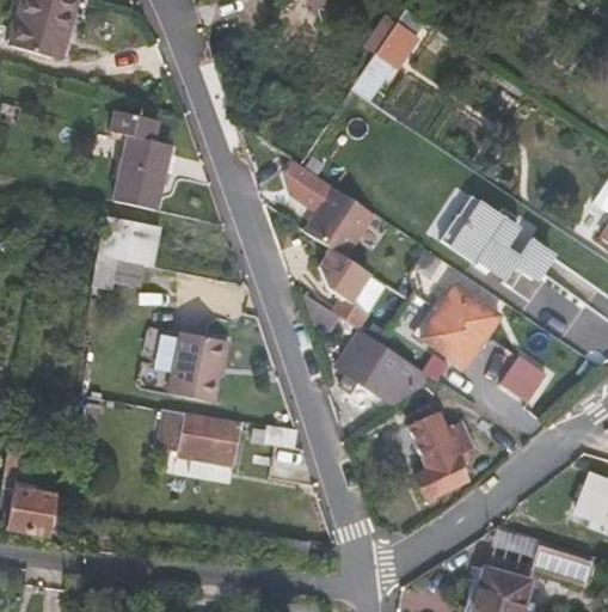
[(24,0),(14,0),(13,7),(22,11),(24,0)]
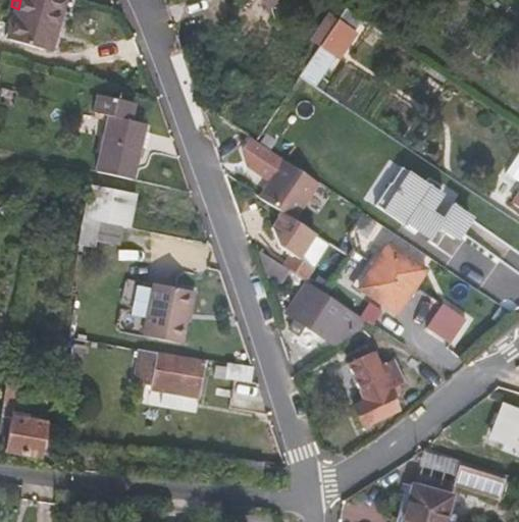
[(47,0),(20,0),(18,9),(61,21),(65,5),(47,0)]
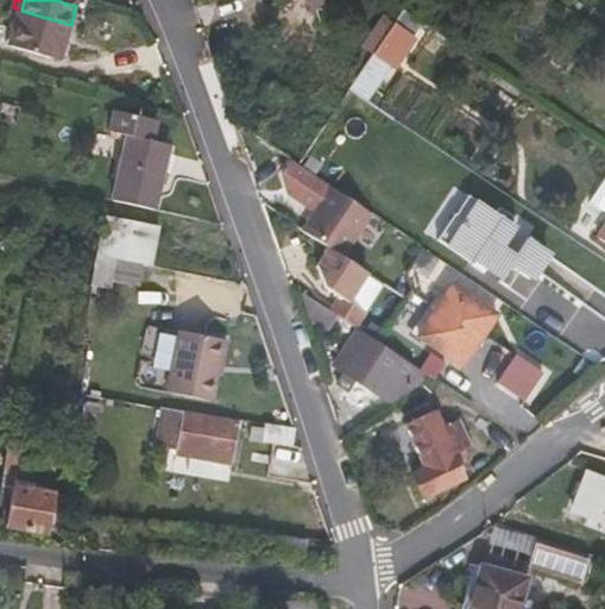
[(296,0),(314,13),(323,0),(296,0)]
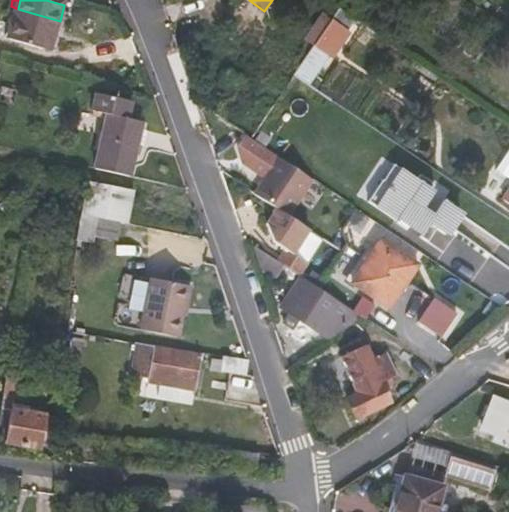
[(60,21),(18,9),(16,14),(9,36),(51,49),(60,21)]
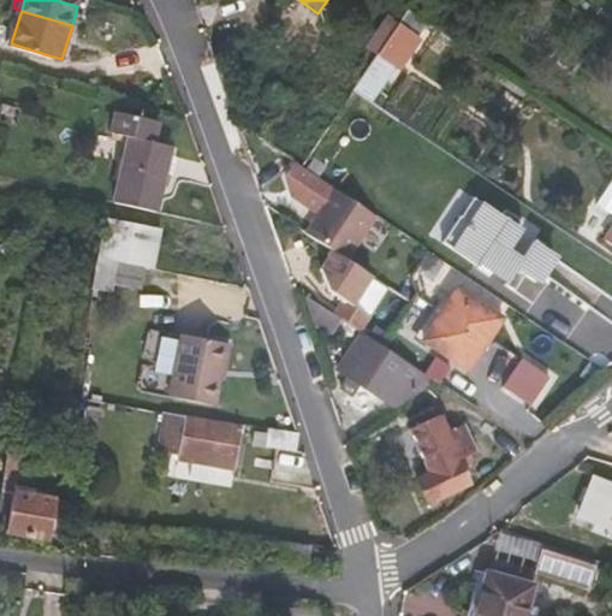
[(403,22),(388,42),(405,54),(420,34),(403,22)]
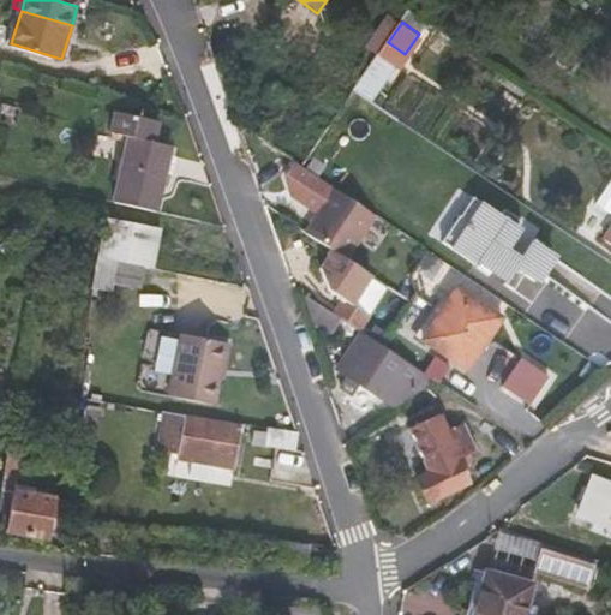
[(388,42),(382,49),(400,63),(405,54),(388,42)]
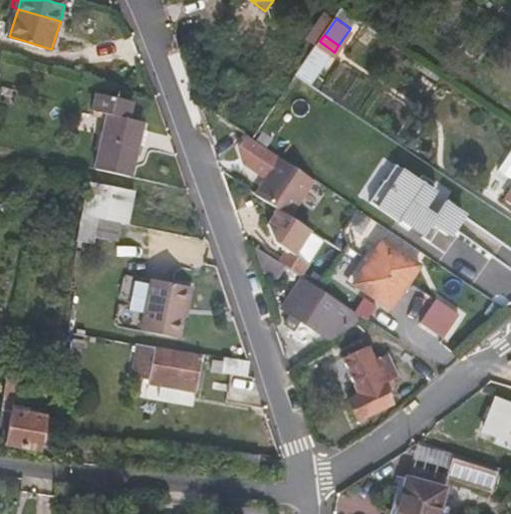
[(108,112),(95,167),(135,176),(143,141),(151,143),(154,129),(146,127),(147,121),(132,118),(137,91),(88,81),(82,107),(108,112)]
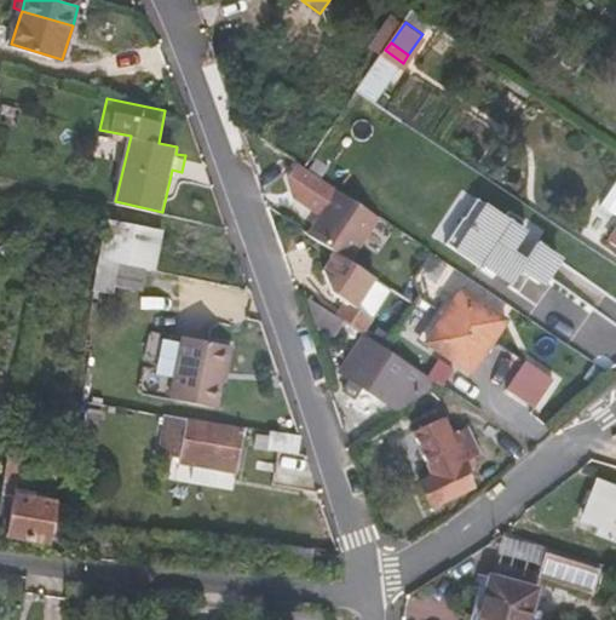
[(380,217),(293,158),(282,173),(291,194),(322,214),(310,234),(337,252),(351,260),(380,217)]
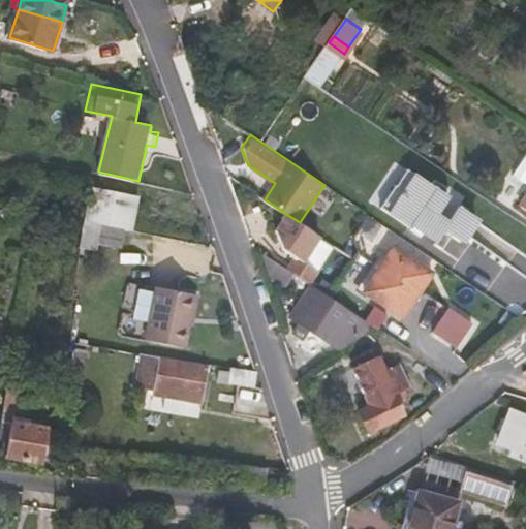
[(433,185),(420,177),(409,192),(401,188),(388,210),(412,226),(416,222),(440,239),(437,243),(444,248),(455,235),(463,240),(476,219),(461,207),(450,221),(435,211),(450,189),(437,181),(433,185)]
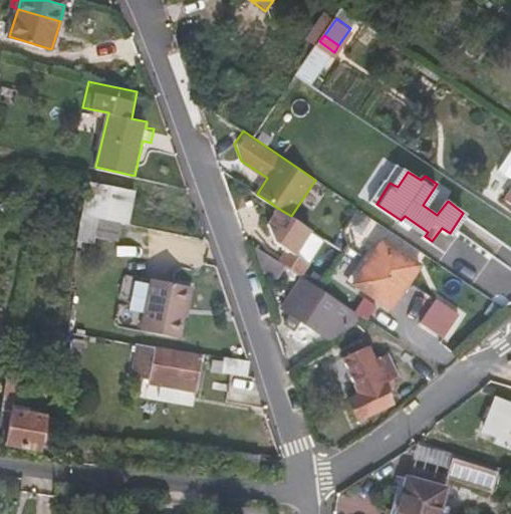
[(93,182),(92,185),(136,195),(137,190),(93,182)]
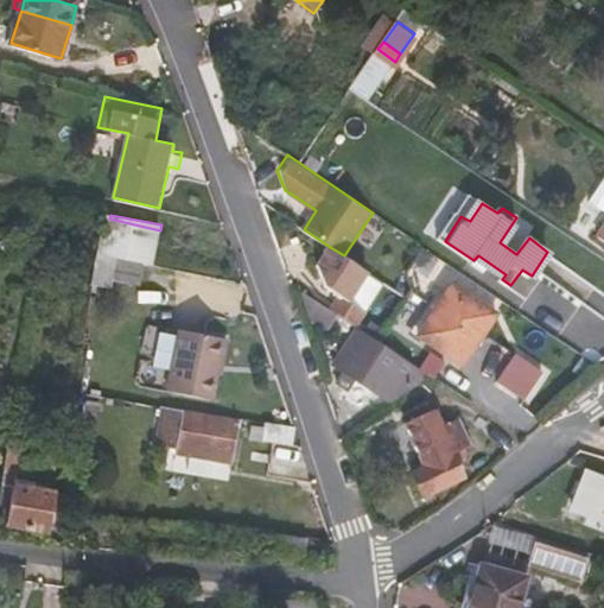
[(160,230),(109,219),(101,254),(153,266),(160,230)]
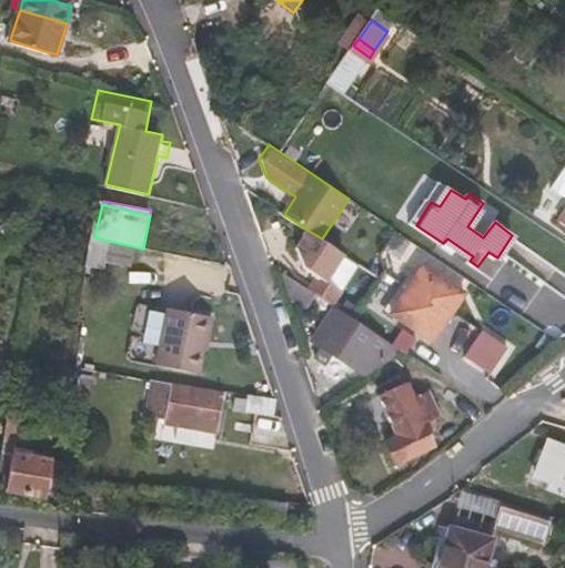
[(322,239),(309,231),(298,247),(304,267),(326,281),(344,254),(322,239)]
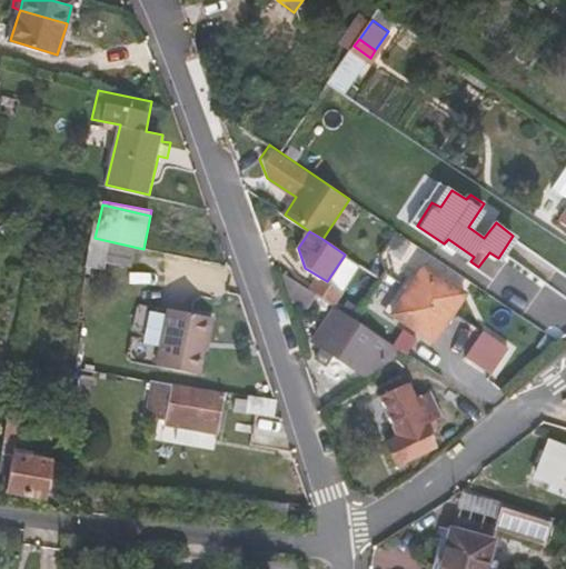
[(139,250),(109,245),(106,262),(136,268),(139,250)]
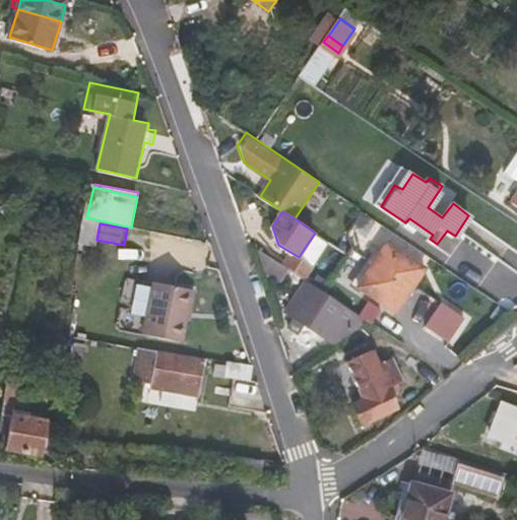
[(427,268),(389,243),(360,285),(398,312),(427,268)]
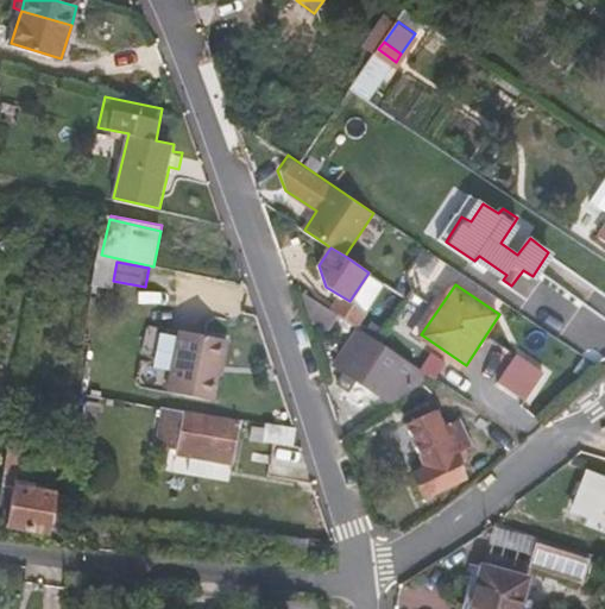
[(215,370),(220,337),(175,330),(165,391),(210,399),(215,370)]
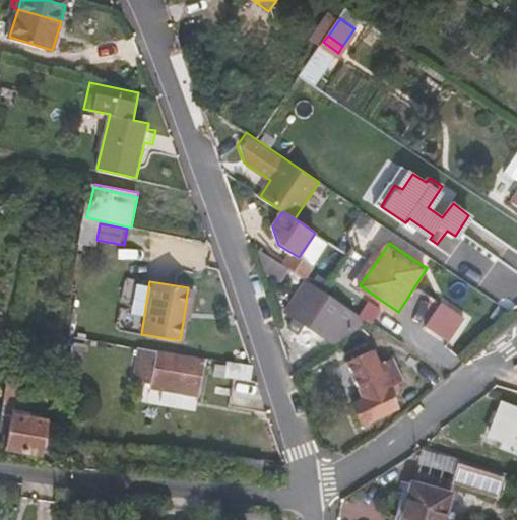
[(288,312),(335,343),(356,328),(338,316),(344,306),(309,282),(288,312)]
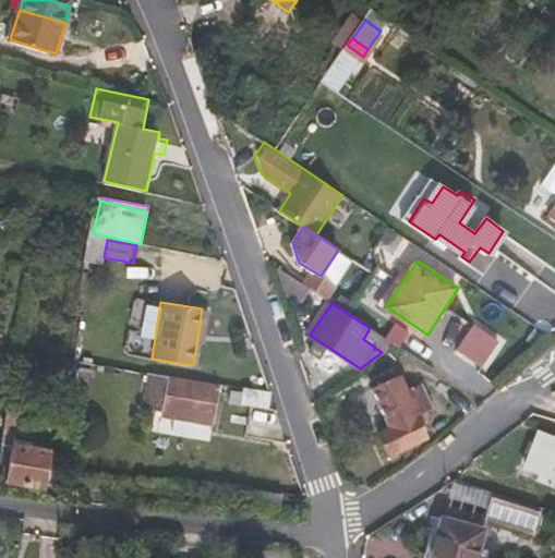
[(207,310),(202,308),(197,339),(202,340),(207,310)]
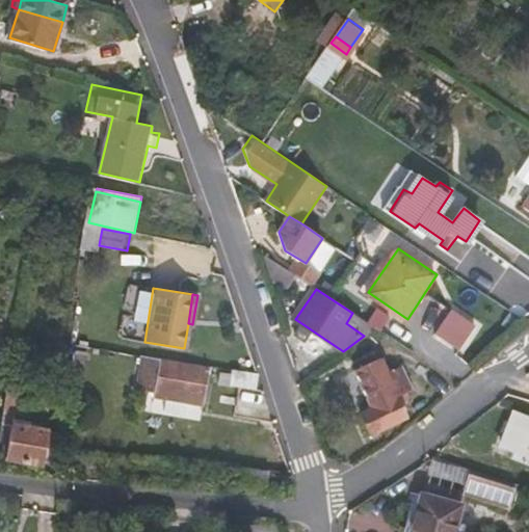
[(450,311),(433,336),(458,352),(475,327),(450,311)]
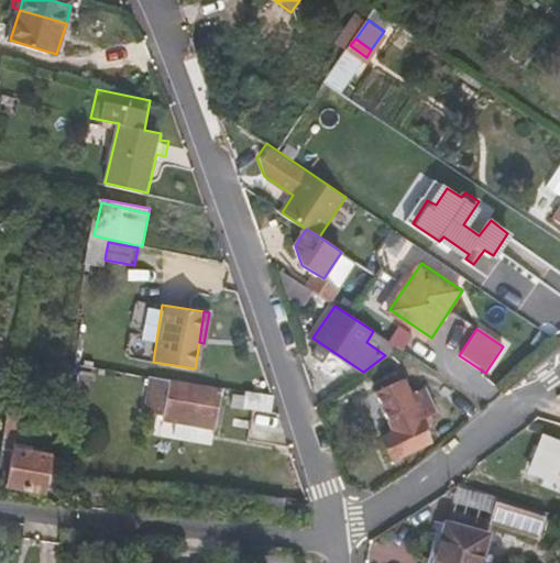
[(218,429),(226,388),(153,376),(145,411),(166,416),(166,421),(180,423),(179,429),(204,432),(205,427),(218,429)]
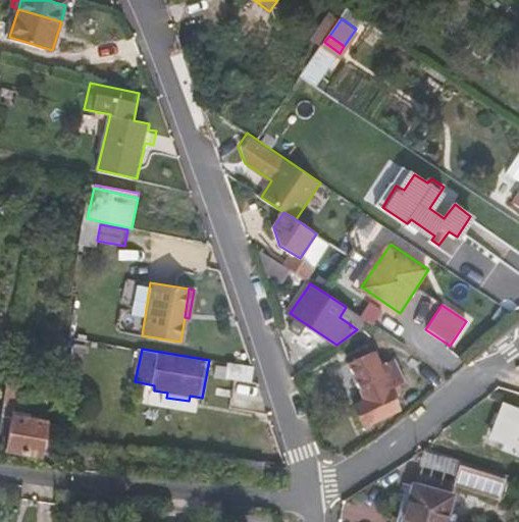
[(383,369),(374,349),(349,361),(366,399),(355,404),(365,426),(403,410),(394,390),(405,385),(395,364),(383,369)]
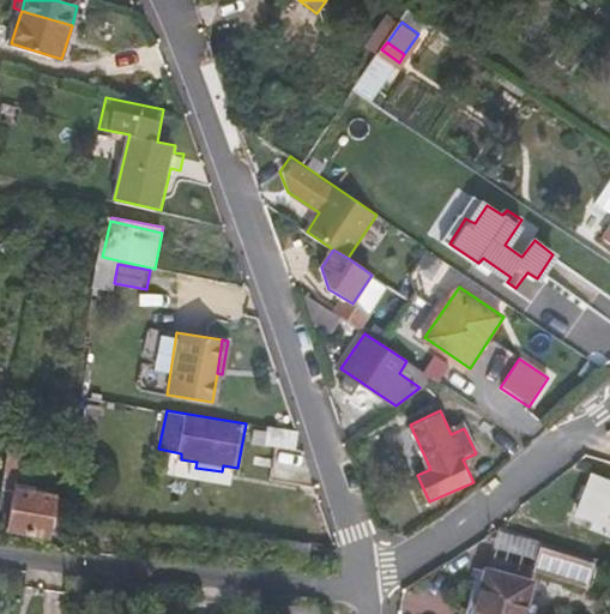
[(297,451),(300,432),(270,427),(267,446),(297,451)]
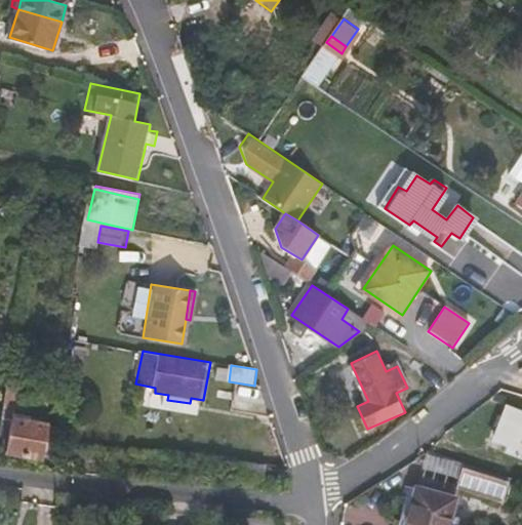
[(24,382),(11,379),(2,433),(10,434),(14,412),(24,414),(27,397),(21,396),(24,382)]
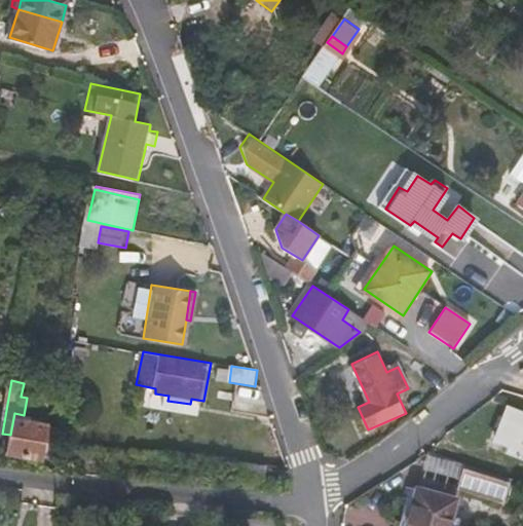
[(522,411),(512,408),(497,445),(510,450),(508,456),(522,460),(522,411)]
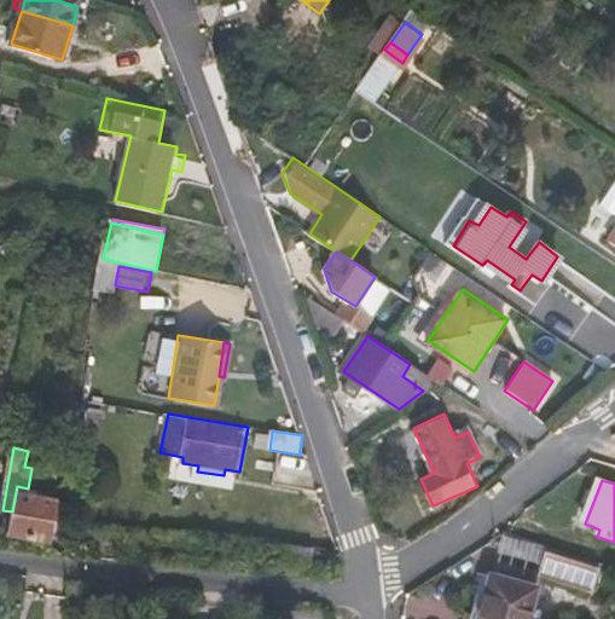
[(17,486),(12,512),(9,533),(48,541),(56,501),(38,497),(40,491),(28,489),(17,486)]
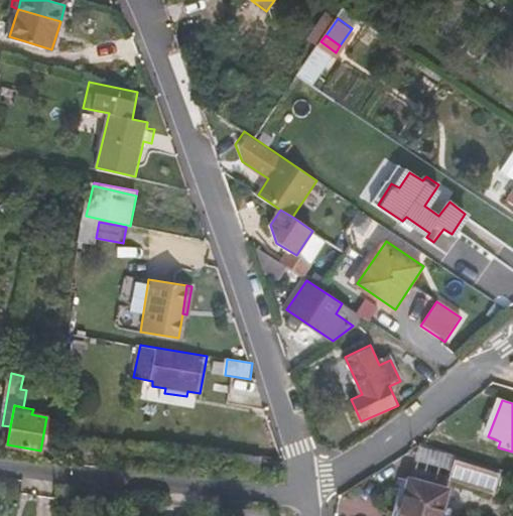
[(411,482),(401,515),(442,515),(453,483),(497,496),(502,475),(458,461),(453,478),(418,469),(414,483),(411,482)]
